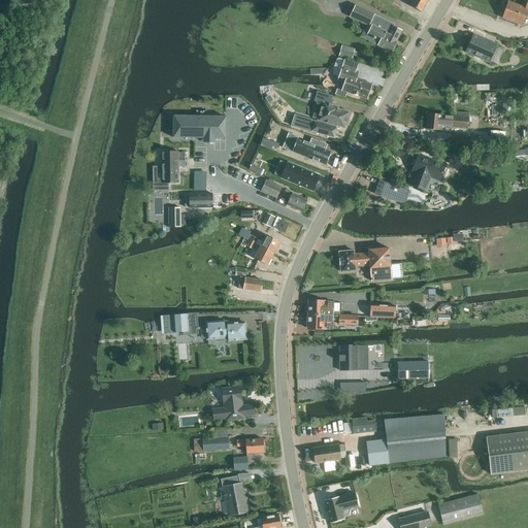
[(421,11),(427,0),(413,0),(410,5),(421,11)]
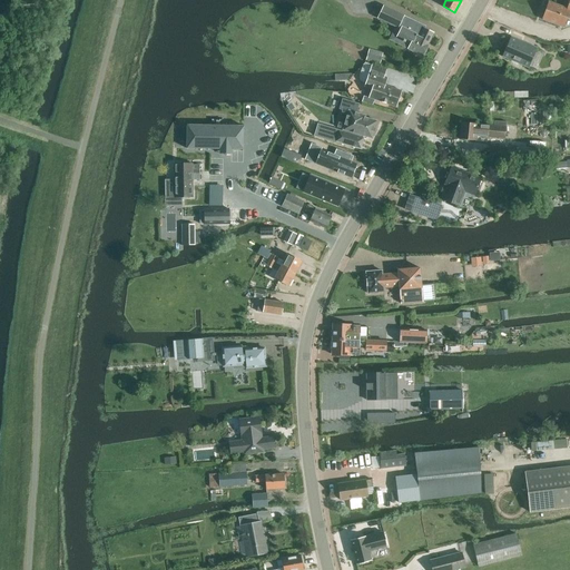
[(569,17),(569,0),(568,9),(549,2),(542,20),(563,27),(568,17),(569,17)]
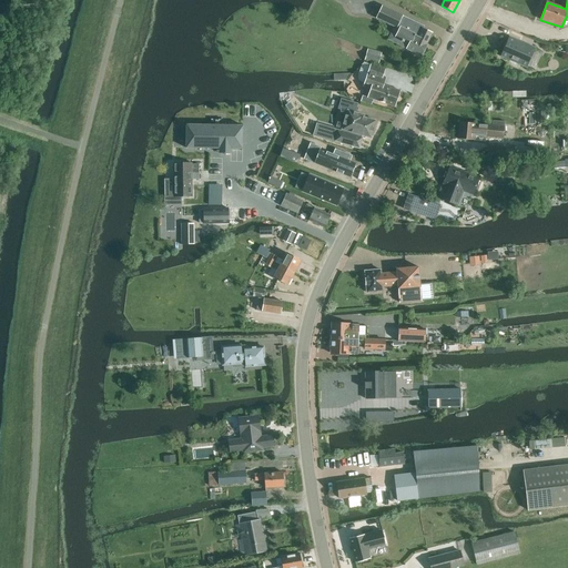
[(383,6),(377,18),(395,27),(388,40),(421,56),(426,46),(433,33),(422,29),(421,31),(399,22),(402,16),(383,6)]
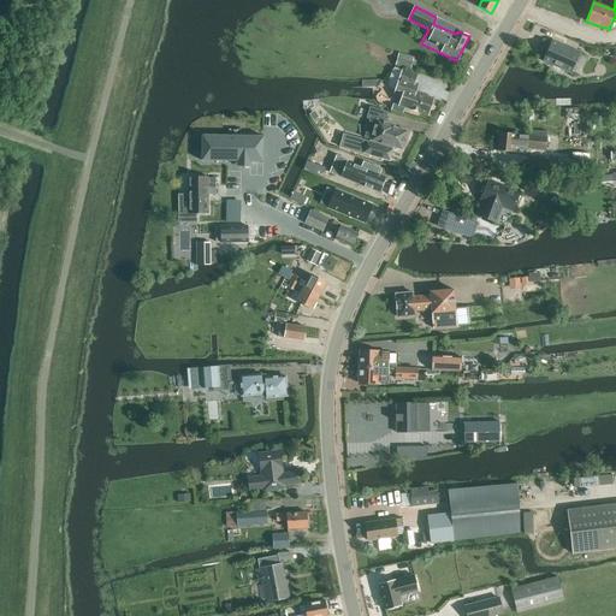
[(544,60),(573,72),(581,53),(552,41),(544,60)]
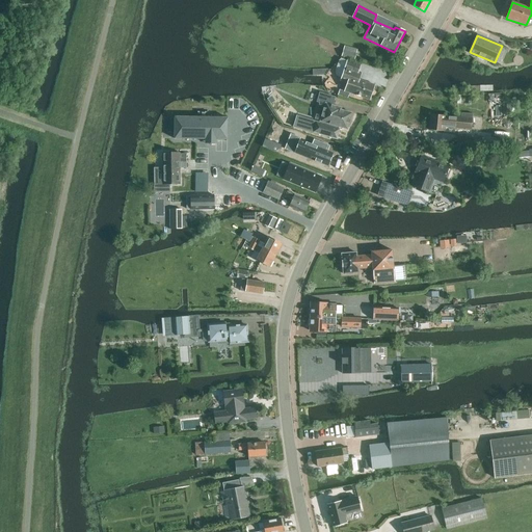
[(355,59),(356,52),(344,49),(342,56),(355,59)]
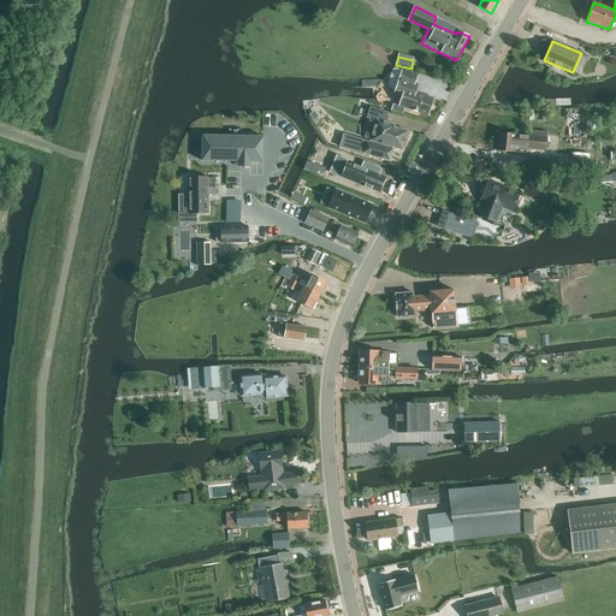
[(391,88),(396,89),(394,94),(402,96),(398,106),(395,105),(392,111),(402,113),(404,107),(428,116),(434,99),(416,93),(419,84),(415,83),(418,75),(396,66),(392,70),(389,83),(391,88)]
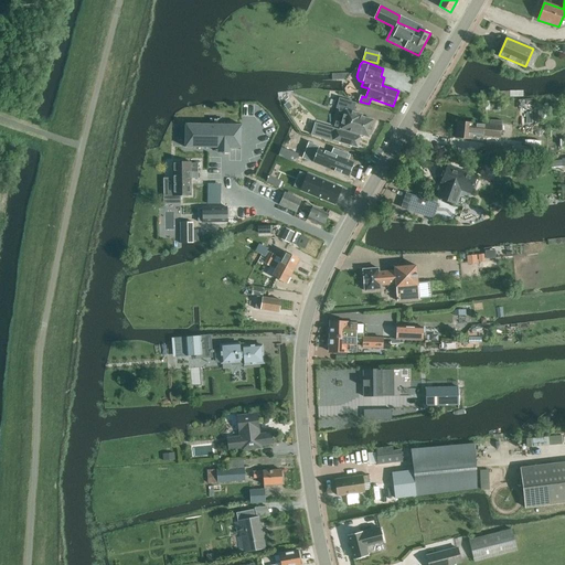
[(344,136),(355,139),(356,134),(369,137),(374,120),(362,117),(363,115),(353,112),(355,103),(340,98),(337,108),(345,110),(340,129),(345,130),(344,136)]
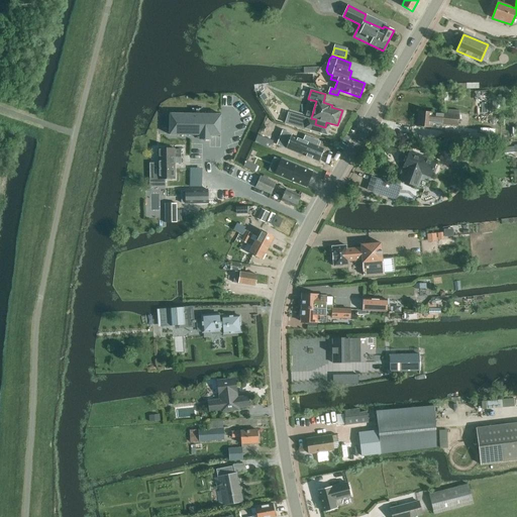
[(457,125),(458,115),(418,111),(417,126),(431,127),(432,121),(436,121),(435,123),(457,125)]
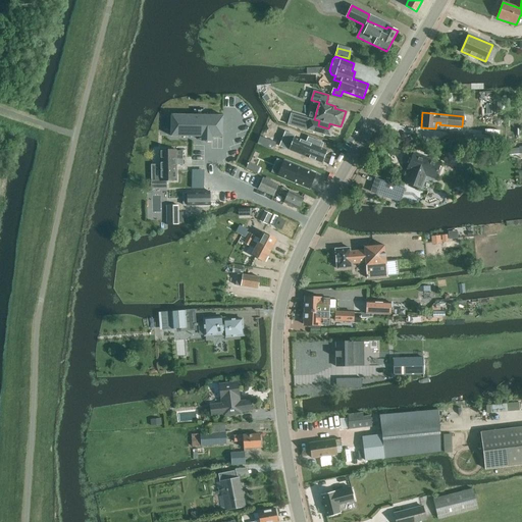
[(222,116),(172,115),(171,136),(202,136),(202,140),(212,141),(212,137),(222,137),(222,116)]
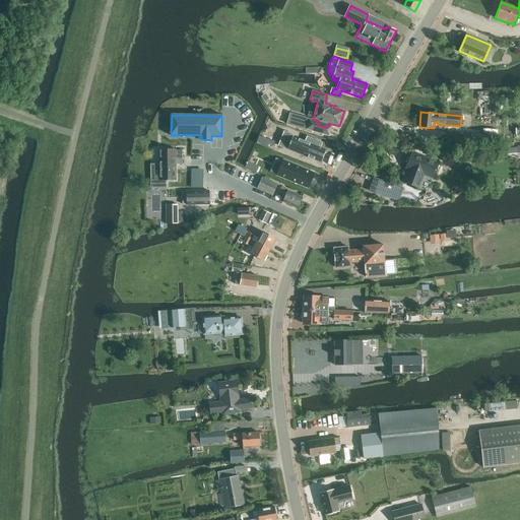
[(471,145),(472,135),(449,132),(448,142),(471,145)]
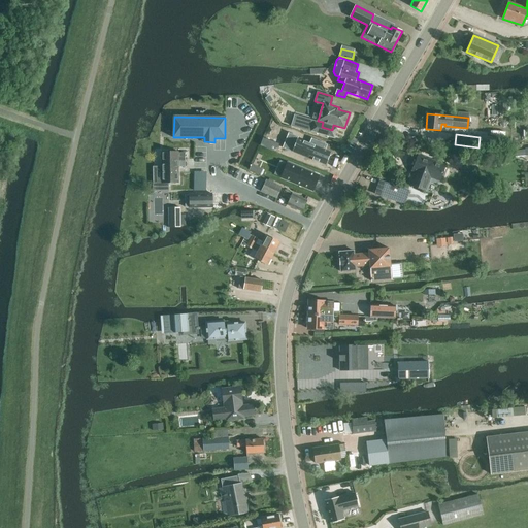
[(332,159),(336,147),(311,137),(309,142),(320,146),(317,154),(332,159)]
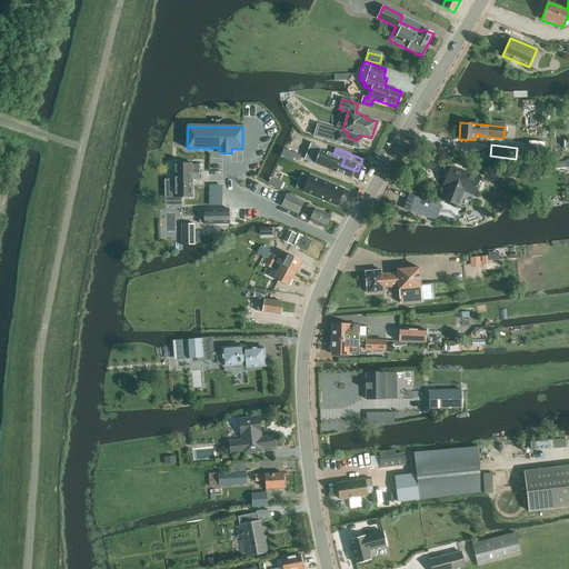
[(519,149),(519,157),(518,161),(540,162),(540,150),(519,149)]
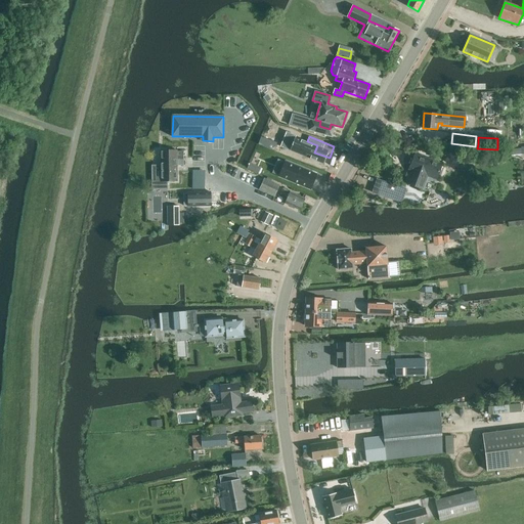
[(512,149),(512,156),(523,155),(523,146),(521,147),(521,148),(512,149)]
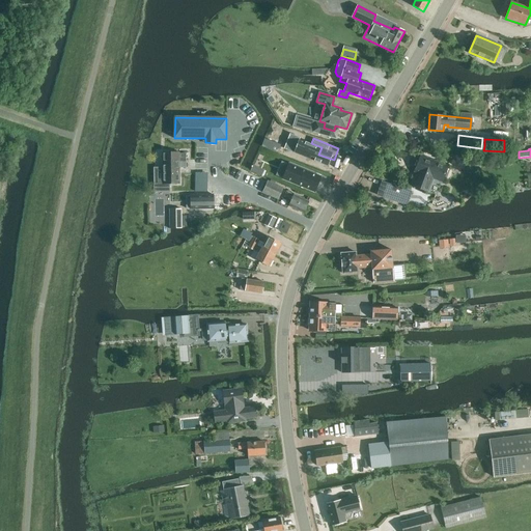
[(163,152),(163,160),(163,184),(179,184),(179,167),(187,167),(187,160),(186,152),(179,152),(163,152)]
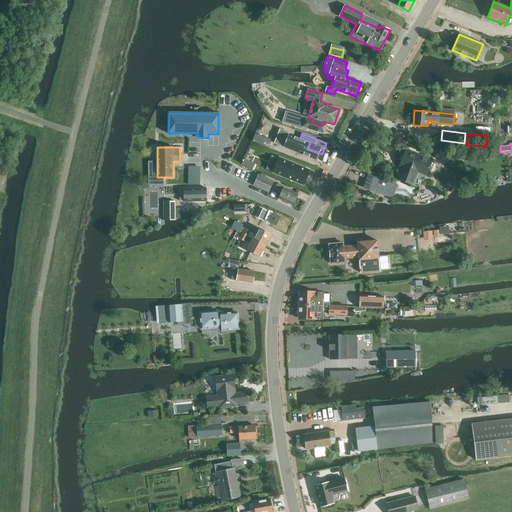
[(427,173),(432,160),(405,150),(400,165),(404,167),(399,180),(413,185),(418,170),(427,173)]
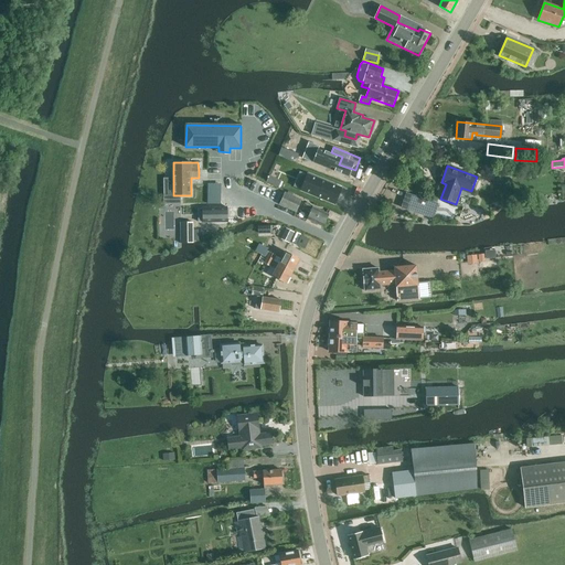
[(306,174),(299,190),(333,204),(340,188),(306,174)]
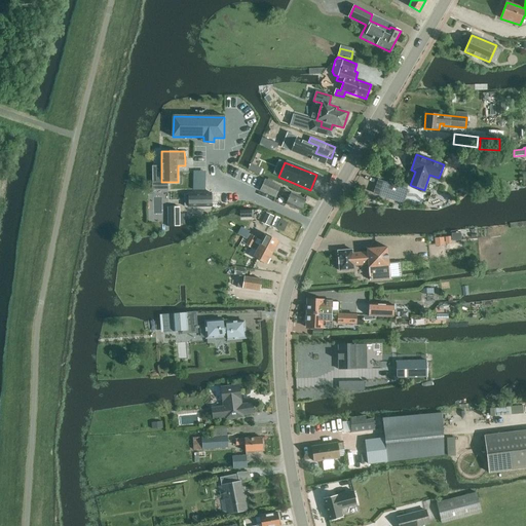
[(378,180),(373,193),(404,203),(408,190),(378,180)]
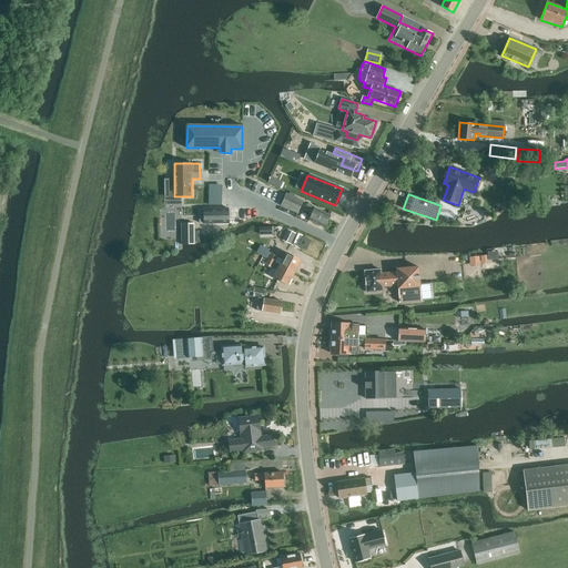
[(281,205),(297,213),(302,202),(286,195),(281,205)]
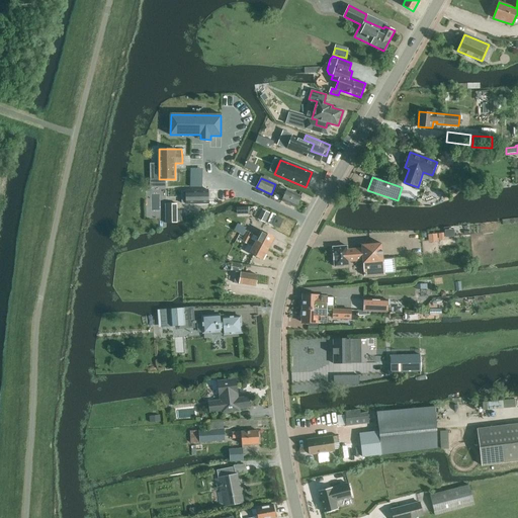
[(298,201),(300,196),(280,186),(277,192),(284,195),(282,201),(295,207),(296,206),(298,205),(299,203),(298,201)]
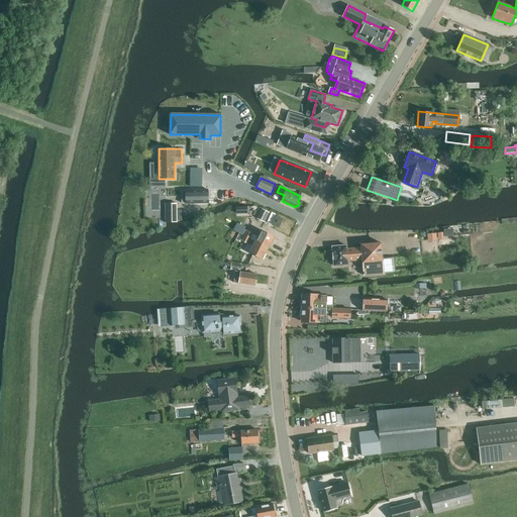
[(197,201),(217,199),(215,187),(196,189),(197,201)]
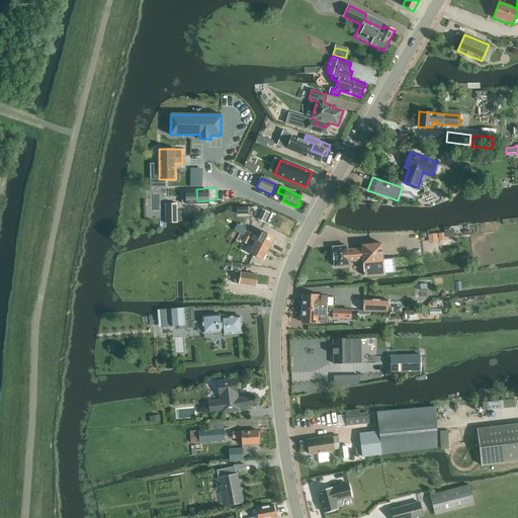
[(165,203),(166,223),(177,223),(177,203),(165,203)]
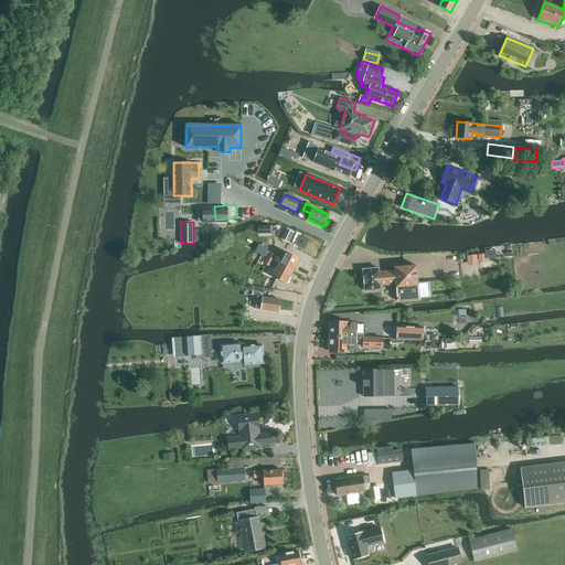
[(281,238),(289,243),(294,233),(287,228),(281,238)]
